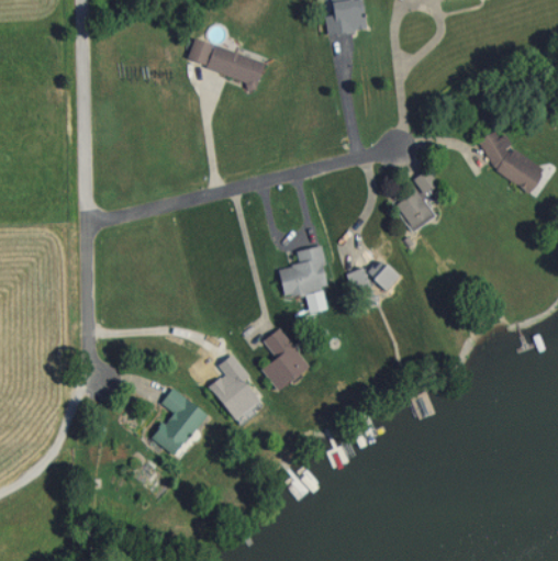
[(325,0),(330,34),(367,30),(363,0),(325,0)]
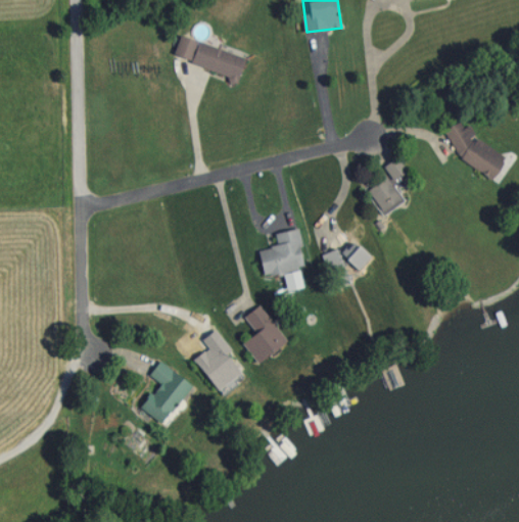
[(175,59),(239,79),(246,56),(182,36),(175,59)]
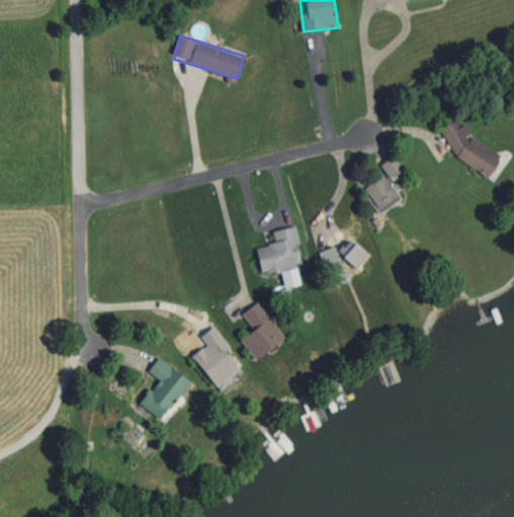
[(439,140),(491,175),(505,155),(453,120),(439,140)]
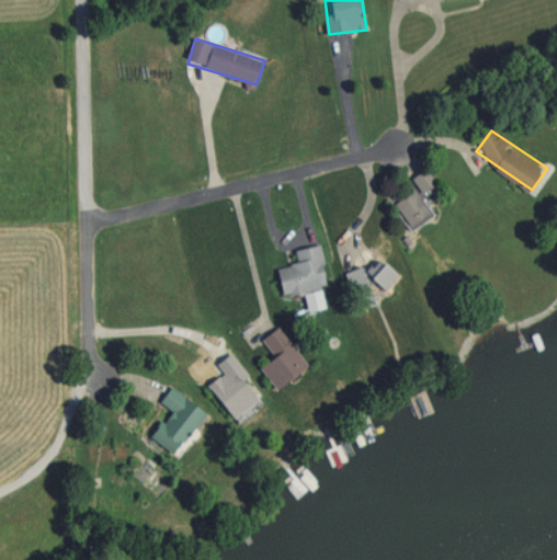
[(438,183),(428,169),(413,179),(423,193),(438,183)]
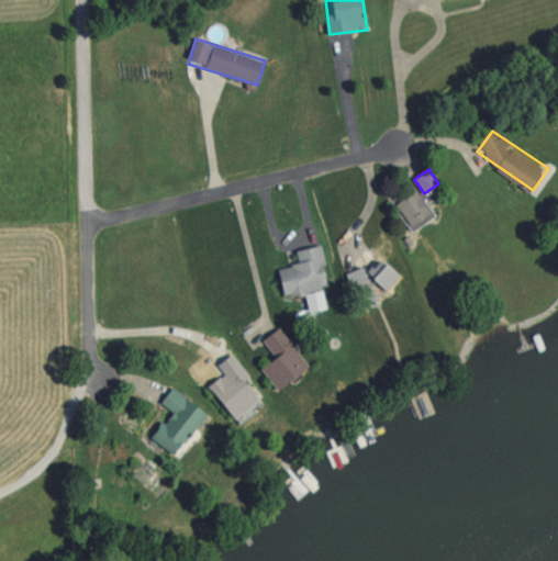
[(398,202),(411,228),(433,217),(419,191),(398,202)]
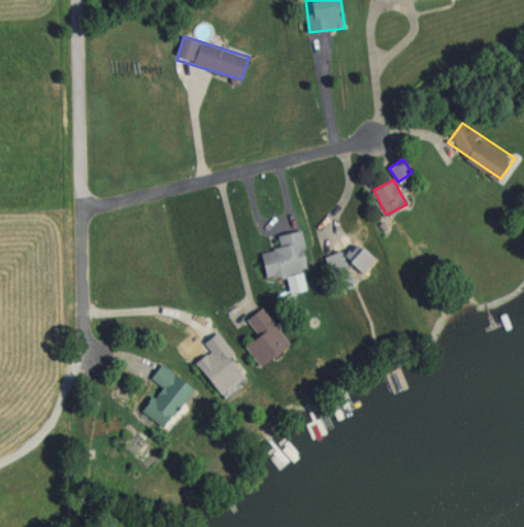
[(263,253),(268,281),(310,273),(302,231),(280,235),(282,249),(263,253)]
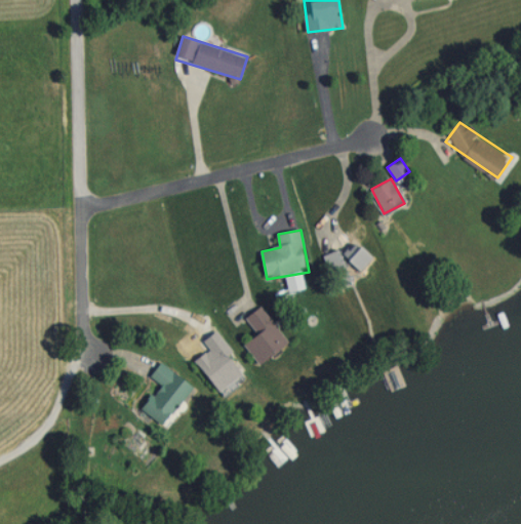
[(373,258),(354,243),(343,256),(361,273),(373,258)]
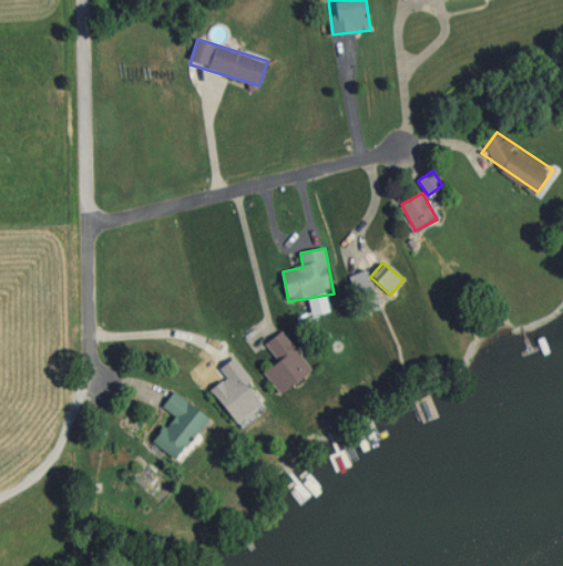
[(265,371),(280,393),(311,372),(284,331),(266,342),(278,361),(265,371)]
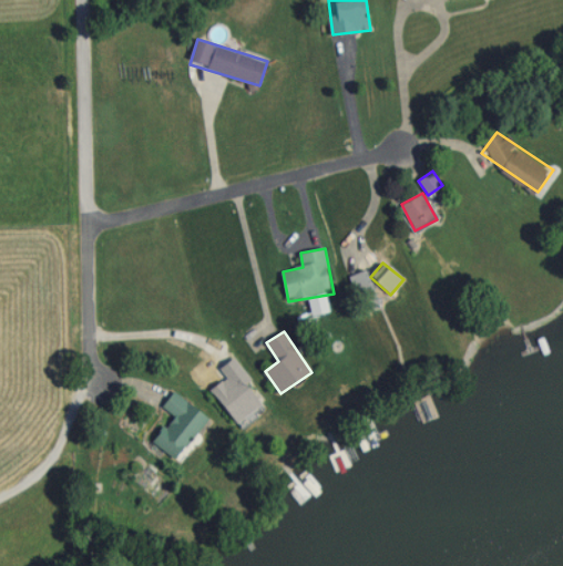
[(241,368),(227,377),(236,390),(221,401),(236,423),(265,403),(241,368)]
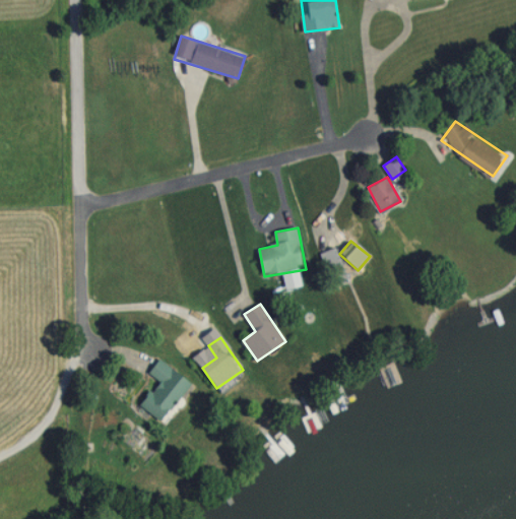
[(141,405),(163,422),(192,384),(160,360),(149,374),(159,382),(141,405)]
